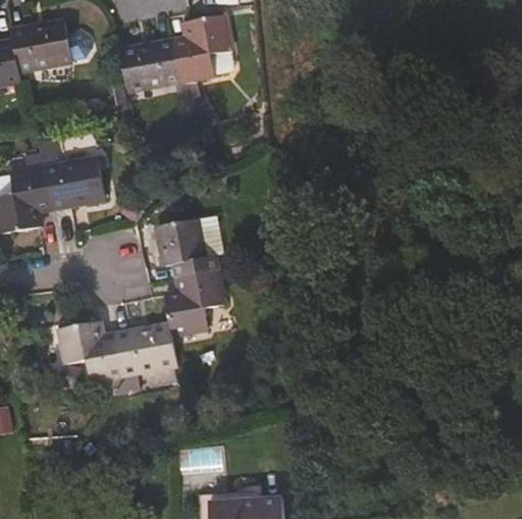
[(198,91),(196,78),(212,73),(209,55),(229,50),(223,13),(184,20),(186,38),(173,40),(179,80),(187,93),(198,91)]
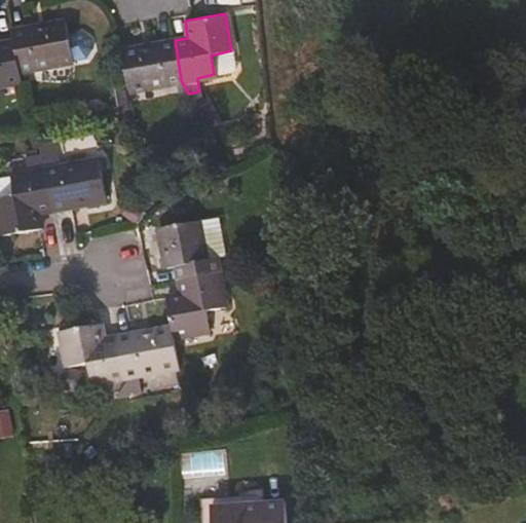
[(73,60),(66,21),(10,31),(11,40),(17,70),(73,60)]
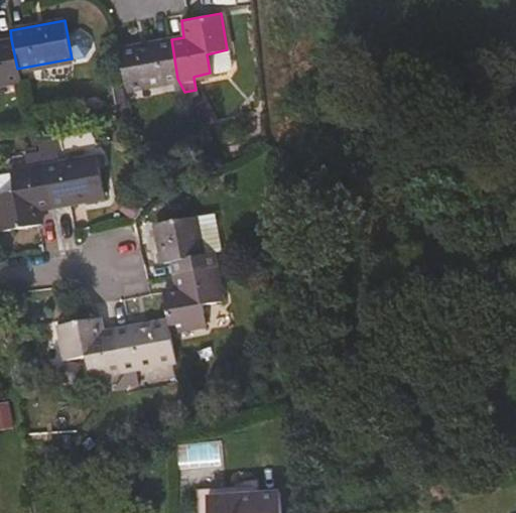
[(17,69),(11,39),(0,41),(0,82),(19,79),(17,69)]
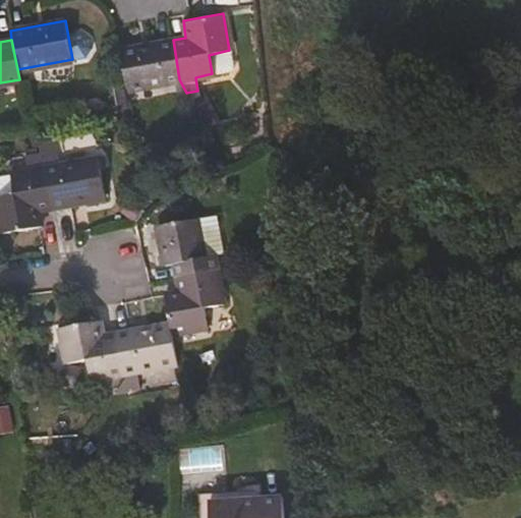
[(179,79),(173,40),(122,49),(127,90),(179,79)]
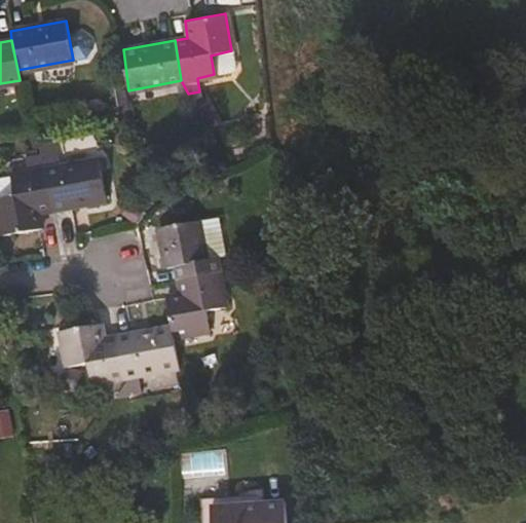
[(107,197),(100,160),(43,170),(51,208),(107,197)]
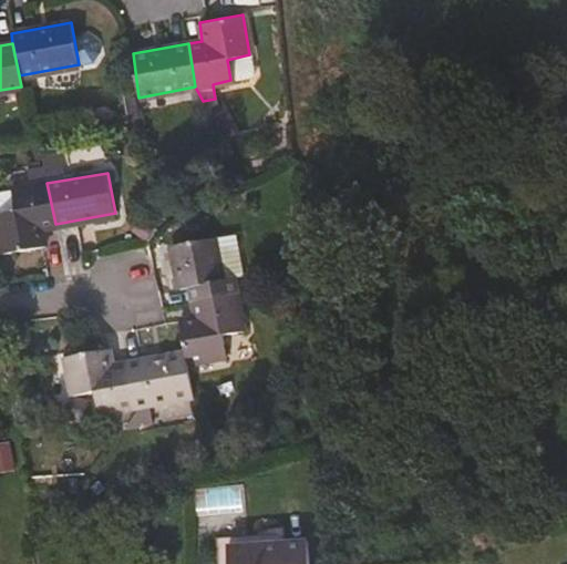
[(55,224),(47,183),(0,191),(0,249),(1,253),(44,246),(41,225),(55,224)]
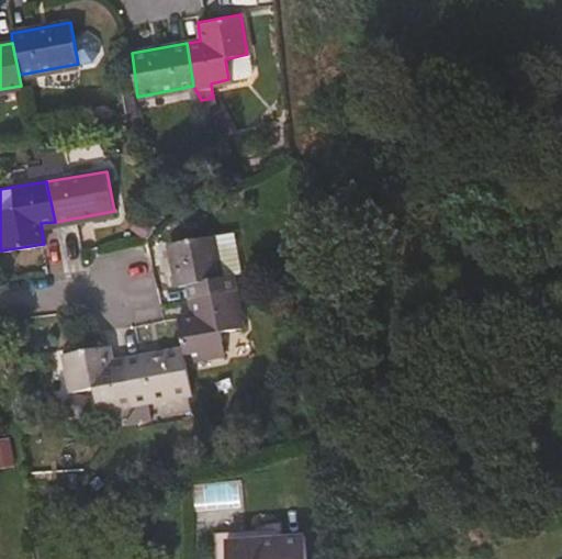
[(233,292),(229,274),(240,271),(233,231),(169,242),(178,284),(188,282),(191,299),(233,292)]
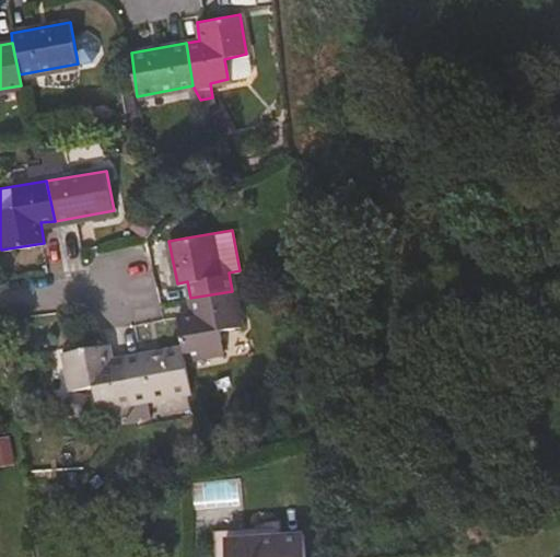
[(221,340),(218,320),(240,315),(235,291),(232,291),(190,298),(194,312),(175,315),(182,347),(221,340)]
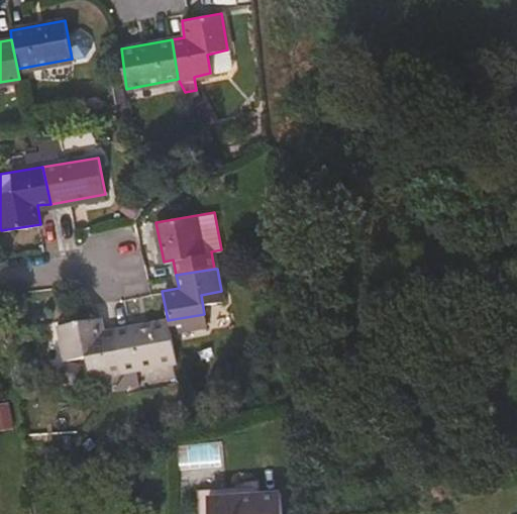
[(122,369),(115,329),(100,332),(98,317),(59,324),(65,360),(87,355),(90,375),(122,369)]
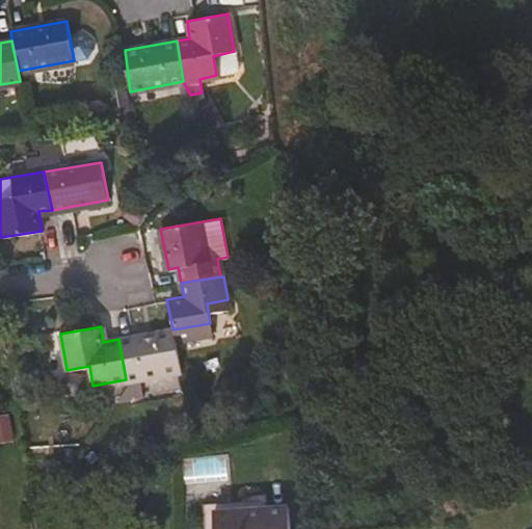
[(181,372),(173,329),(118,339),(126,379),(175,373),(181,372)]
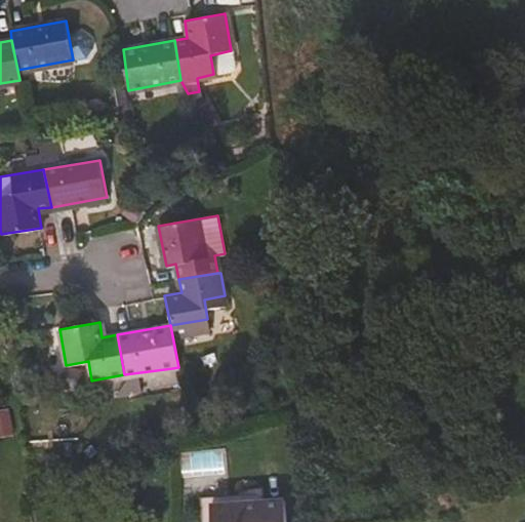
[(211,521),(285,521),(284,500),(210,506),(211,521)]
